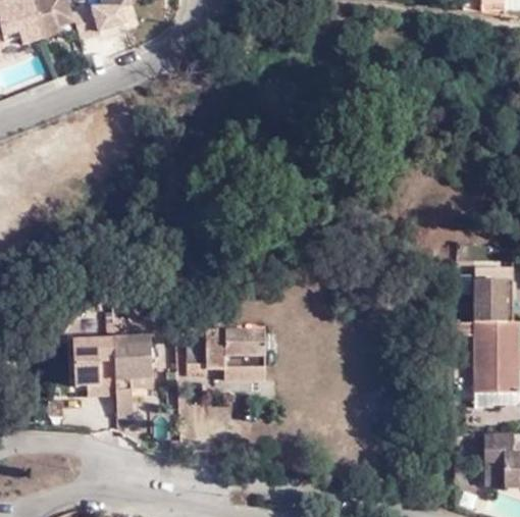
[(0,0),(0,37),(14,33),(16,40),(37,33),(38,34),(52,29),(50,22),(67,17),(62,0),(0,0)]
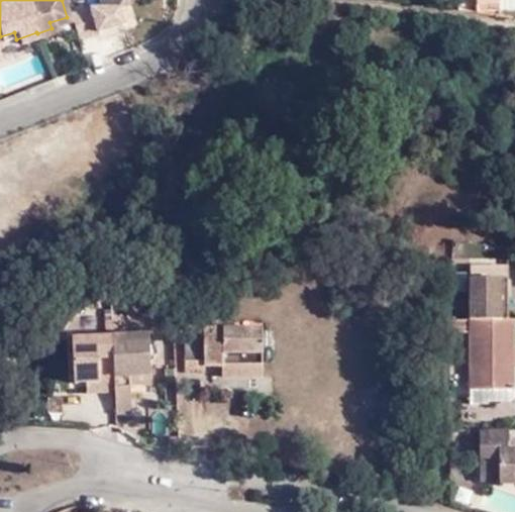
[(0,86),(47,71),(39,47),(0,60),(0,86)]
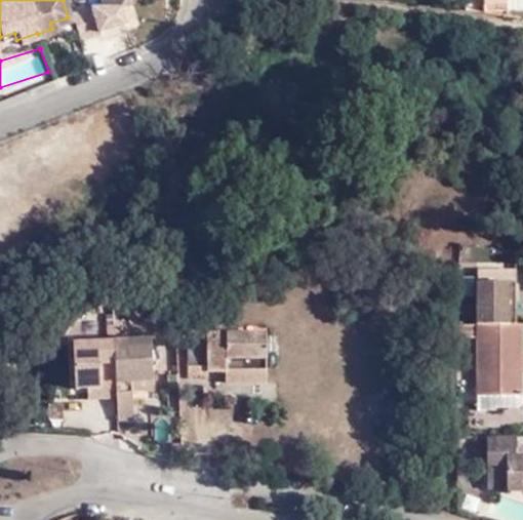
[(483,270),(482,322),(513,322),(511,282),(522,282),(521,270),(483,270)]
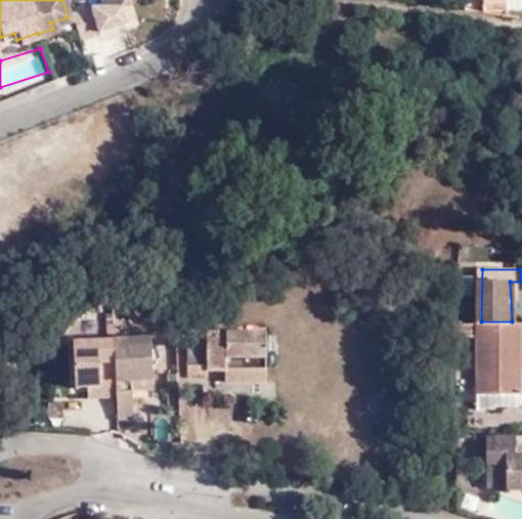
[(521,321),(521,282),(510,282),(512,321),(521,321)]
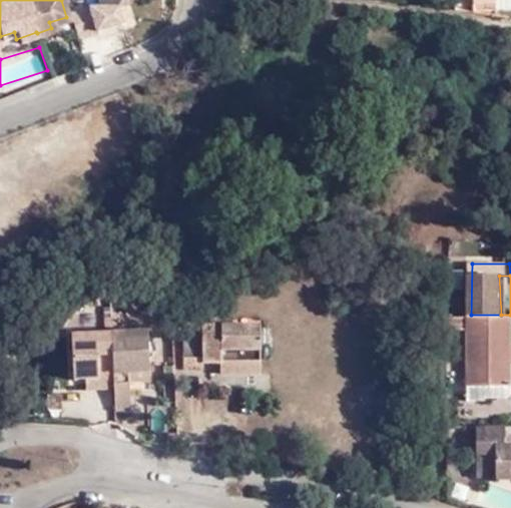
[(510,314),(510,315),(501,315),(471,315),(450,314),(449,328),(471,327),(471,382),(510,384),(510,314)]
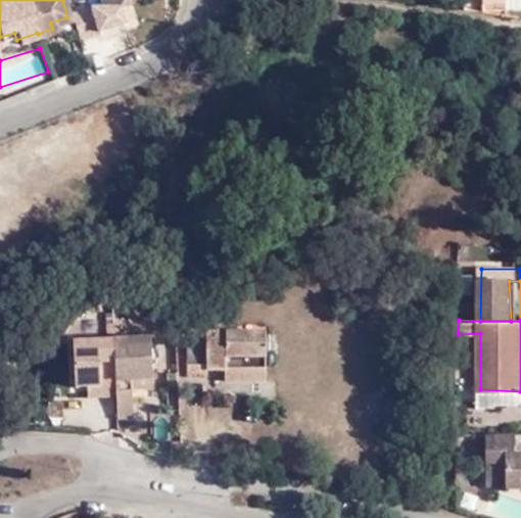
[(263,328),(187,327),(186,374),(205,375),(206,365),(224,365),(223,376),(262,377),(263,352),(263,328)]
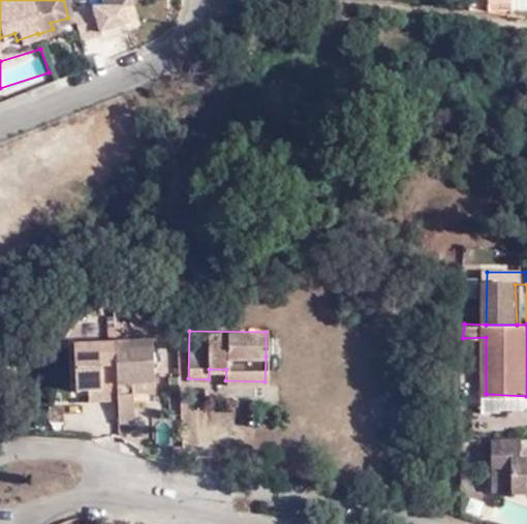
[(104,399),(117,398),(117,396),(116,384),(115,343),(115,342),(73,344),(75,390),(88,389),(103,389),(104,399)]
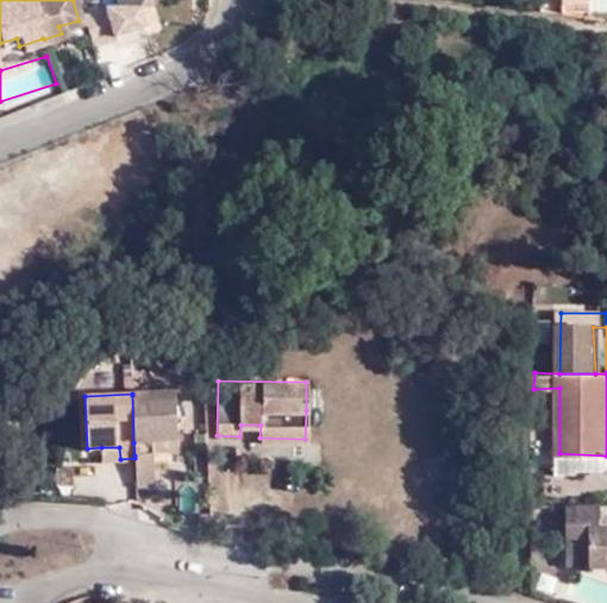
[(179,394),(132,395),(133,443),(180,440),(179,394)]
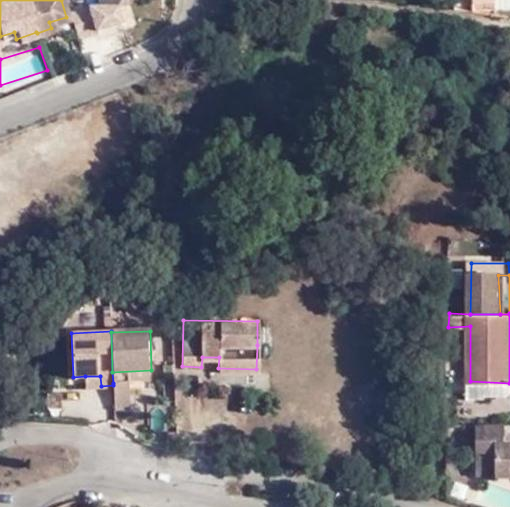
[(112,372),(113,383),(130,382),(151,381),(151,370),(112,372)]
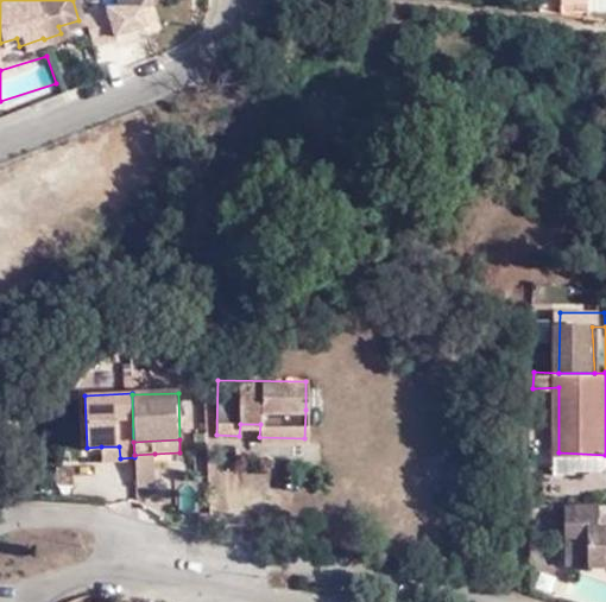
[(119,447),(101,447),(101,458),(120,458),(119,447)]
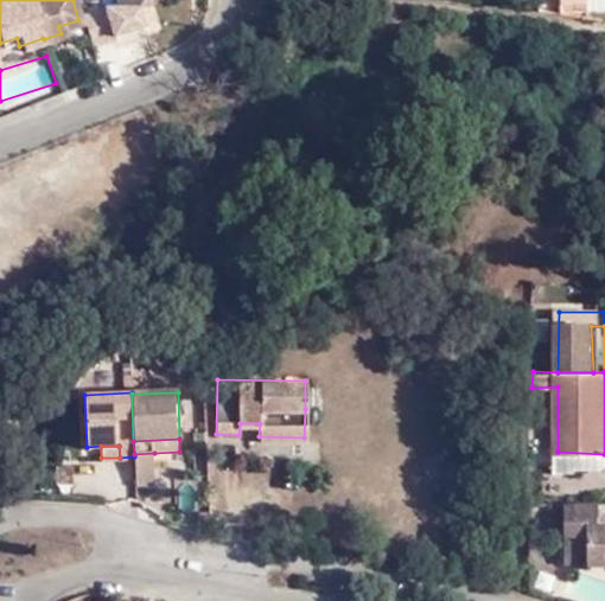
[(154,453),(134,454),(134,456),(135,484),(155,483),(154,453)]
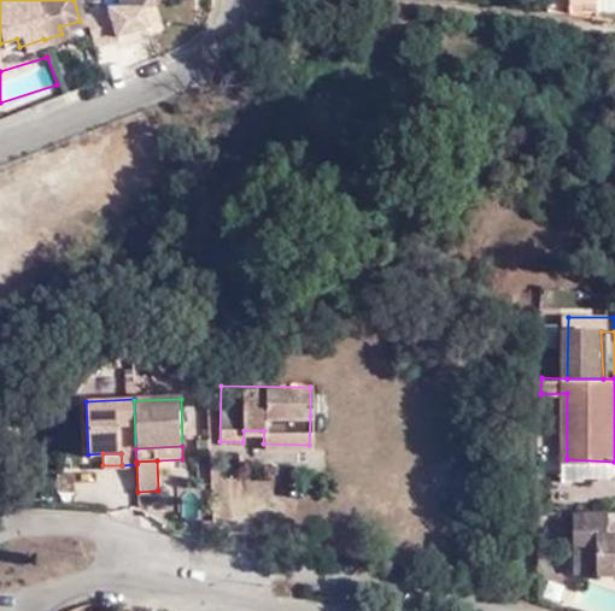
[(614,540),(610,540),(611,511),(566,512),(563,544),(577,544),(577,577),(597,577),(599,582),(614,582),(614,540)]
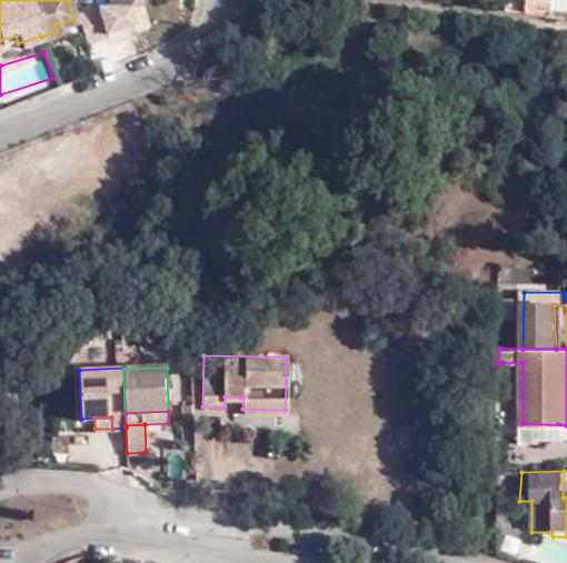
[(182,475),(182,495),(196,498),(195,474),(182,475)]
